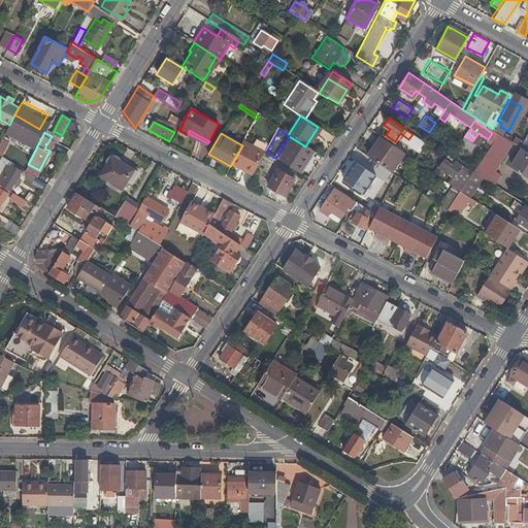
[(498,161),(512,141),(510,141),(498,133),(492,142),(490,144),(485,153),(498,161)]
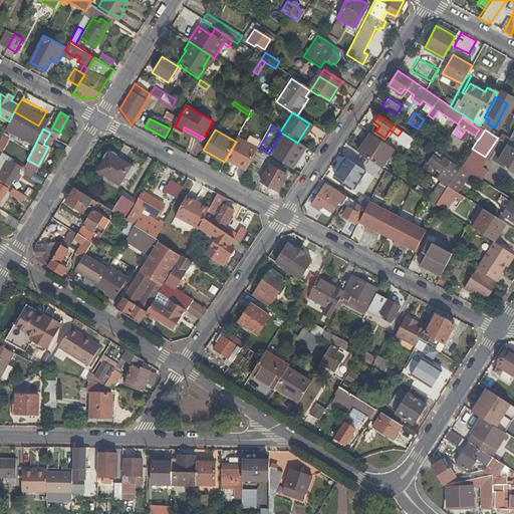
[(506,143),(510,135),(501,131),(497,138),(498,138),(506,143)]
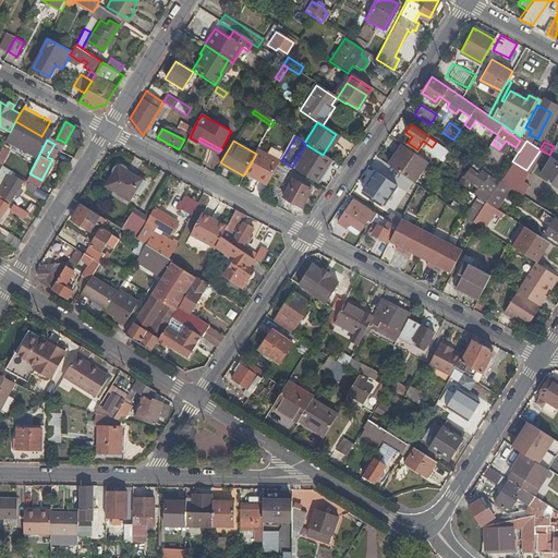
[(426,160),(402,143),(388,164),(413,180),(426,160)]
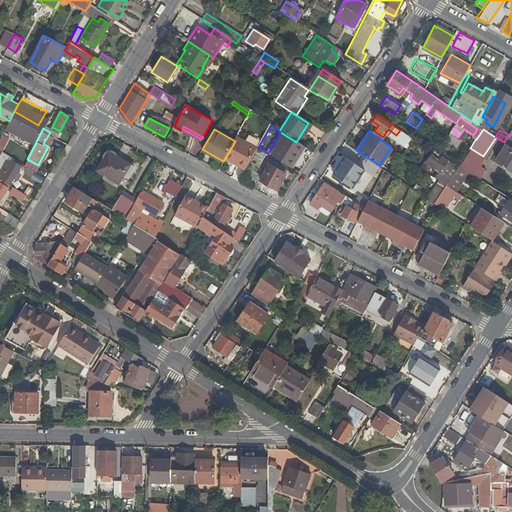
[(3,135),(0,140),(0,144),(4,146),(9,138),(3,135)]
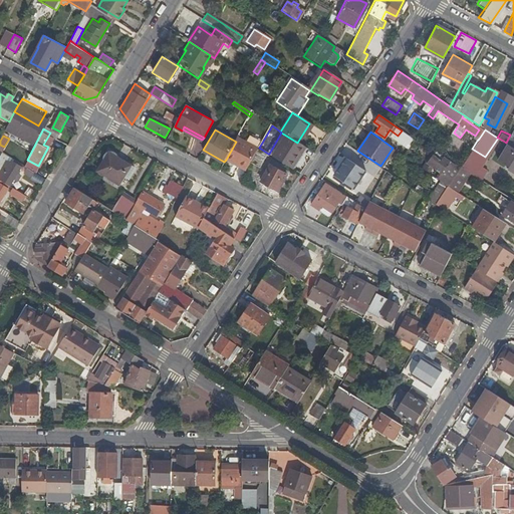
[(236,142),(226,160),(234,165),(235,163),(247,170),(251,163),(258,150),(238,138),(236,142)]
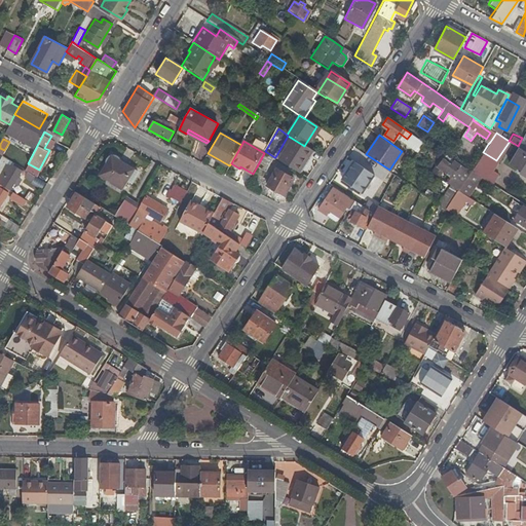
[(470,149),(458,142),(455,147),(465,155),(470,149)]
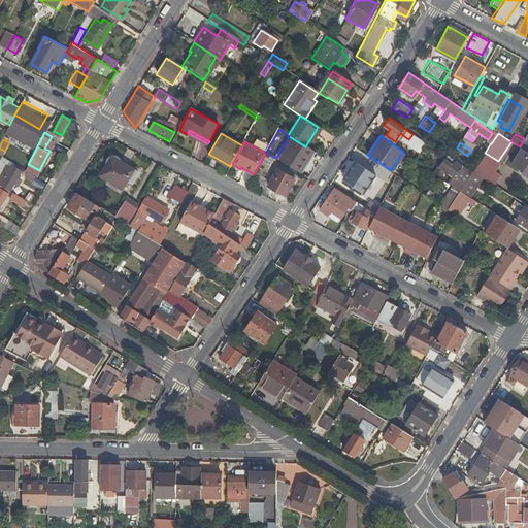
[(295,143),(283,162),(302,175),(315,157),(295,143)]
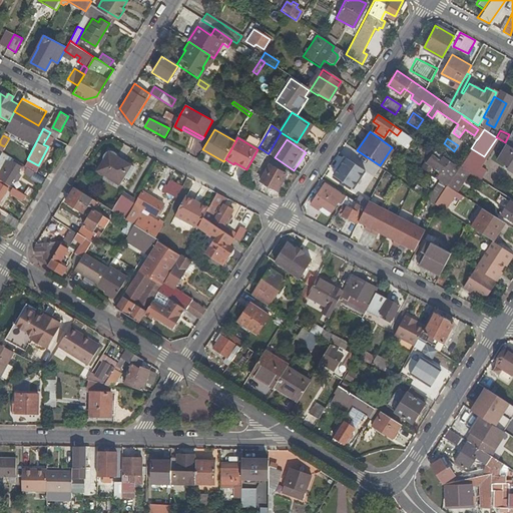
[(197,154),(201,145),(194,142),(190,151),(197,154)]
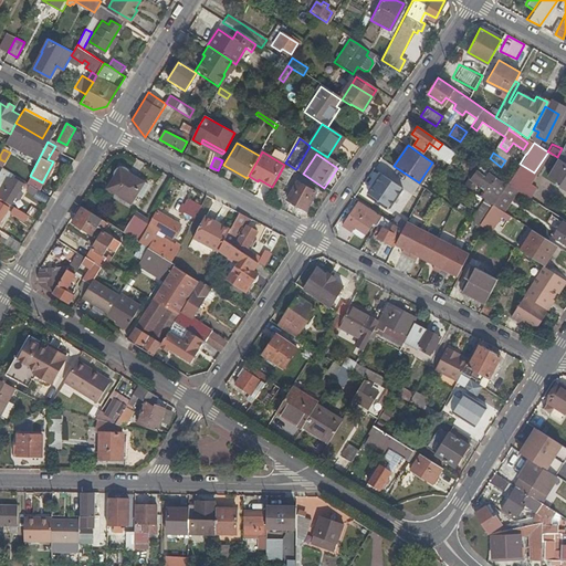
[(565,163),(558,158),(547,176),(561,184),(565,187),(565,163)]
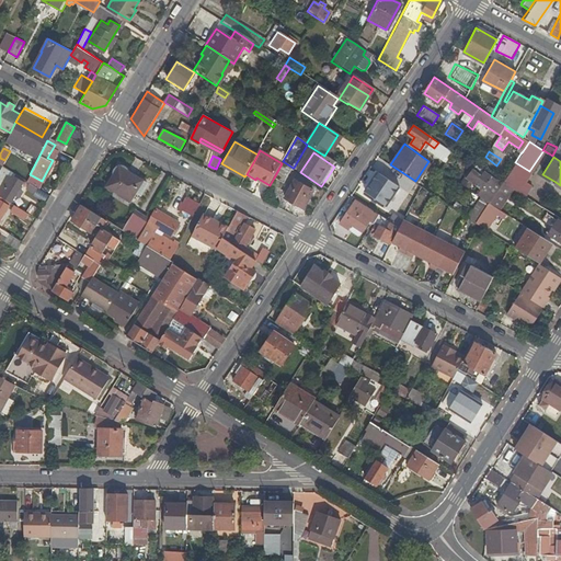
[(293,168),(283,161),(282,163),(274,178),(284,183),(293,168)]
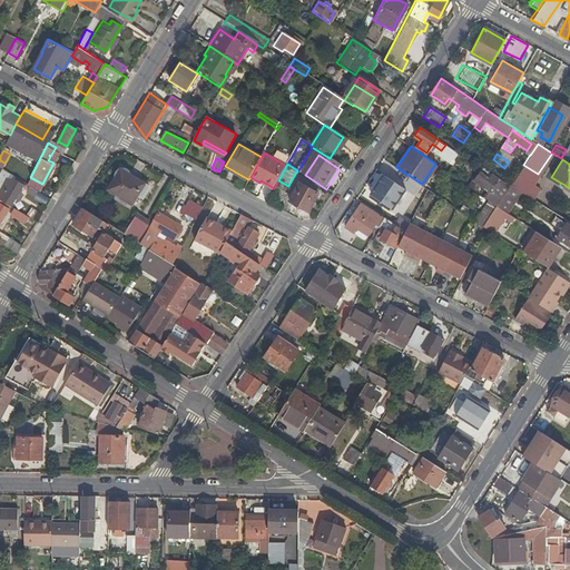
[(510,185),(481,165),(470,179),(485,189),(482,195),(493,202),(492,203),(495,205),(501,198),(495,195),(499,189),(504,193),(510,185)]
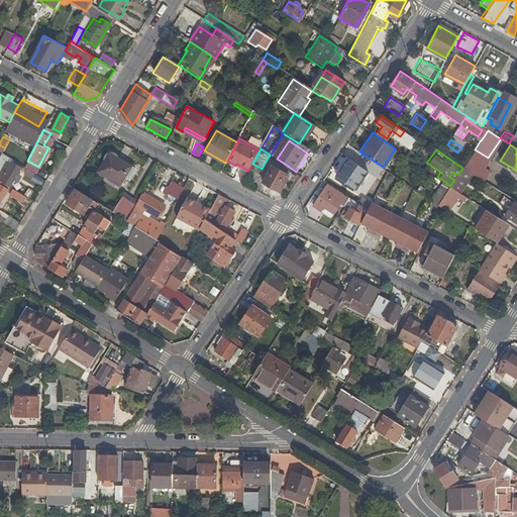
[(482,166),(488,158),(475,149),(462,168),(481,179),(487,170),(482,166)]
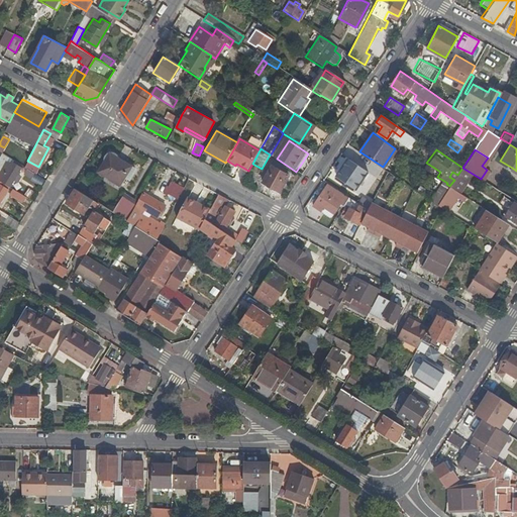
[(131,166),(110,152),(98,172),(119,185),(131,166)]
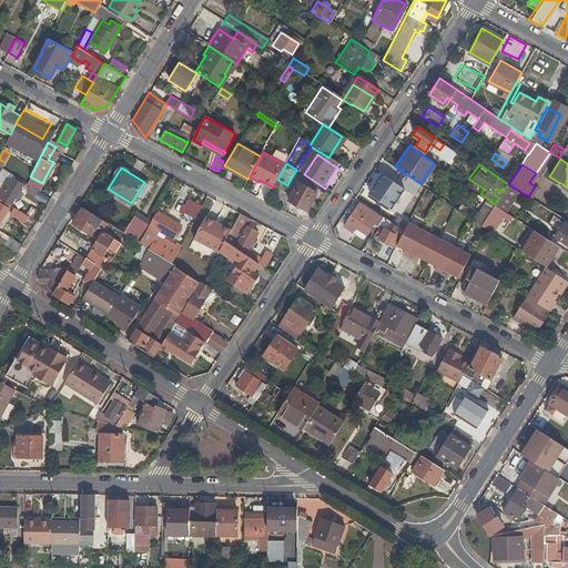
[(403,188),(383,174),(371,192),(391,206),(403,188)]
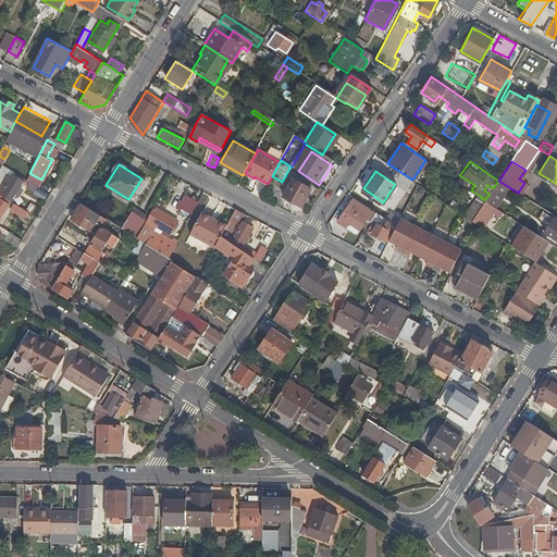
[(12,174),(0,194),(10,199),(22,181),(12,174)]
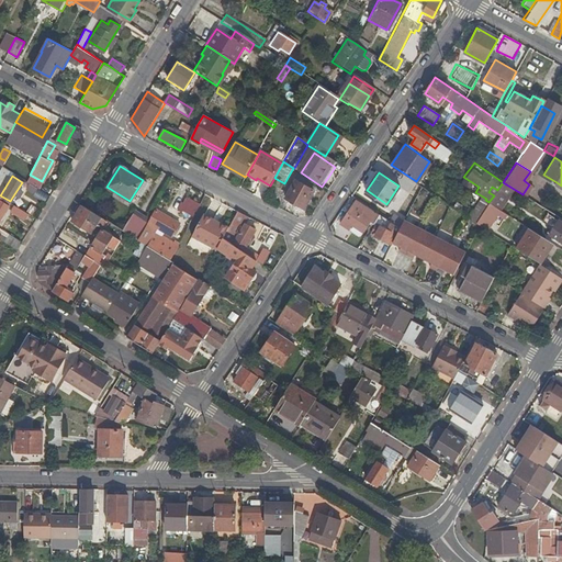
[(269,188),(270,186),(257,178),(256,180),(269,188)]
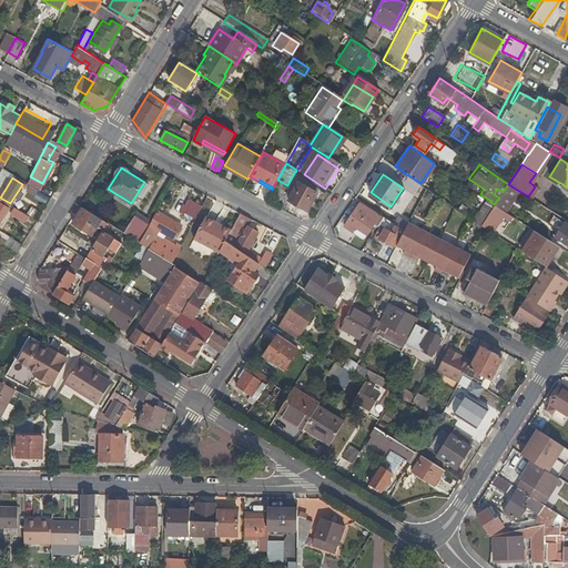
[(317,192),(298,182),(288,201),(307,211),(317,192)]
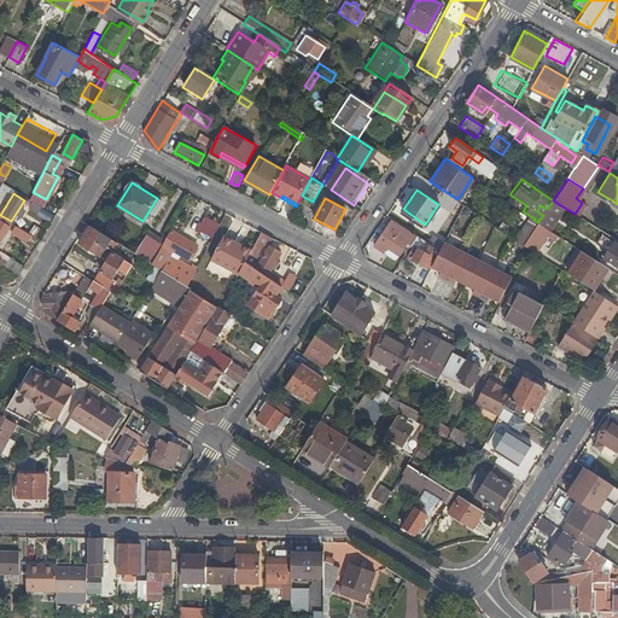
[(48,211),(31,200),(29,207),(45,217),(48,211)]
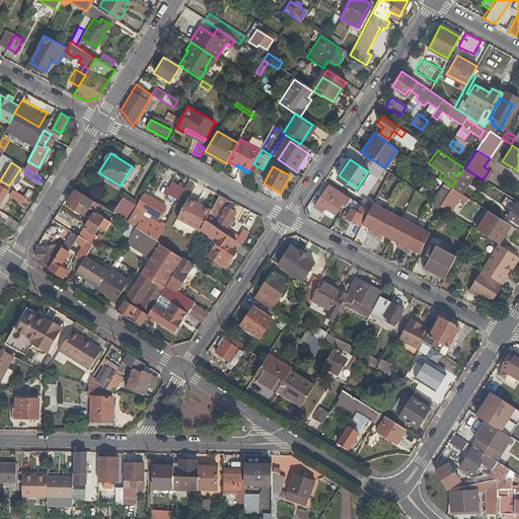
[(371,189),(379,193),(389,174),(381,169),(376,178),(374,177),(372,181),(374,182),(371,189)]
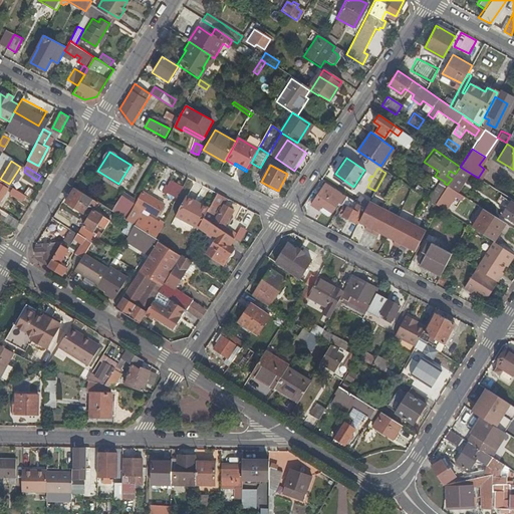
[(164,191),(177,199),(184,187),(172,179),(164,191)]
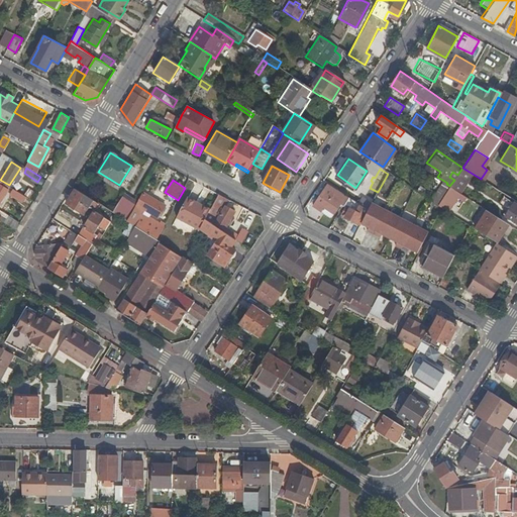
[(349,198),(336,189),(335,191),(327,185),(312,205),(320,211),(324,206),(334,213),(340,205),(343,207),(346,203),(349,198)]
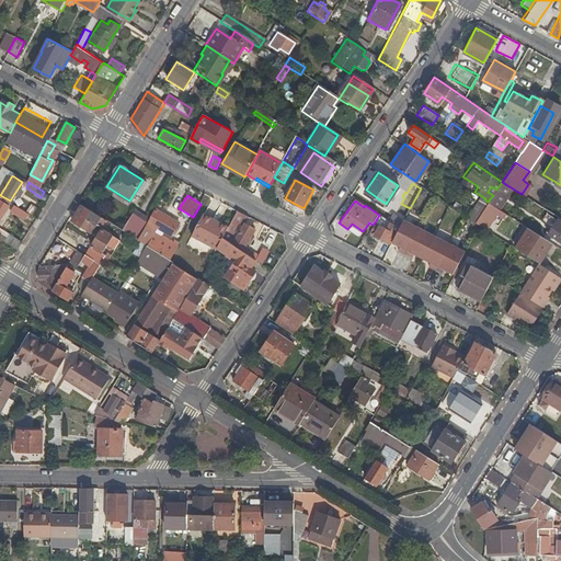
[(27,213),(14,204),(10,210),(23,219),(27,213)]
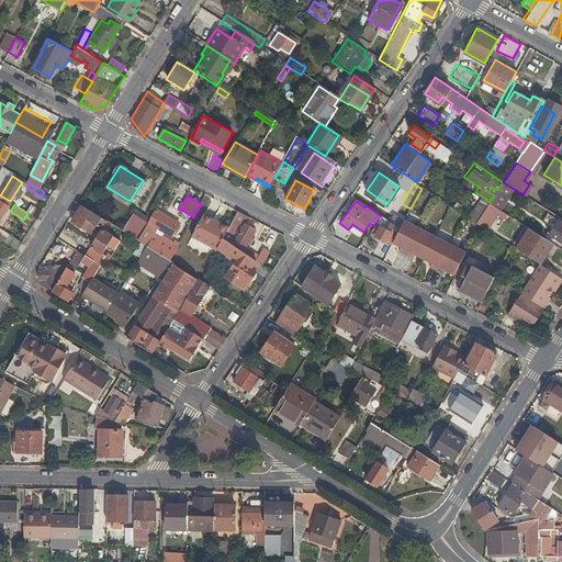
[(100,215),(82,204),(72,220),(90,231),(100,215)]
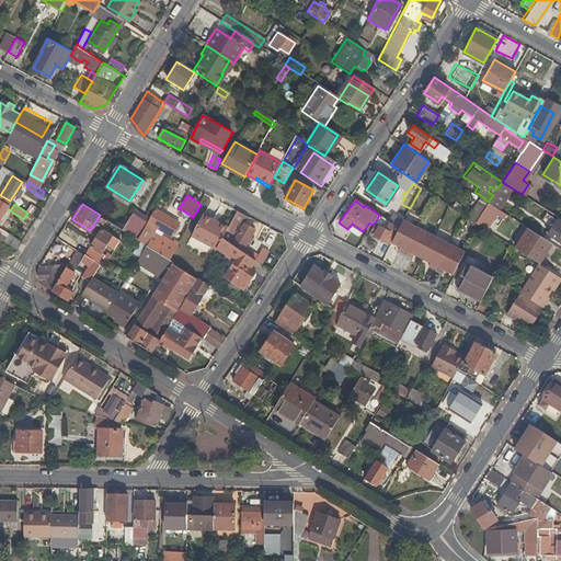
[(147,221),(137,239),(146,244),(157,226),(171,233),(179,220),(155,207),(147,221)]
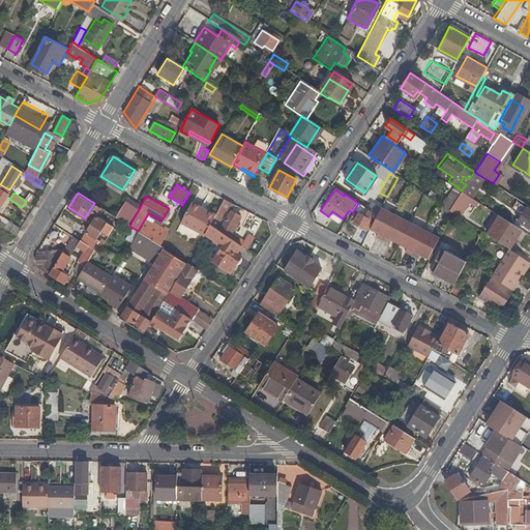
[(116,217),(129,226),(139,209),(138,208),(140,205),(127,199),(126,202),(124,201),(116,217)]
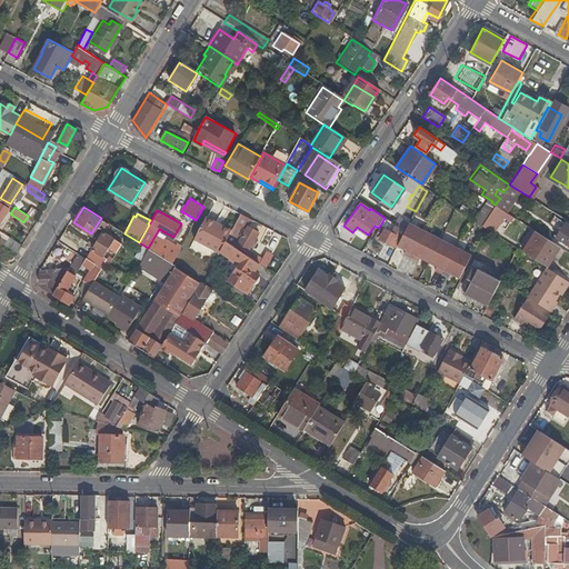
[(231,229),(226,239),(230,242),(259,261),(261,262),(263,259),(249,251),(259,232),(248,226),(251,219),(240,213),(231,229)]
